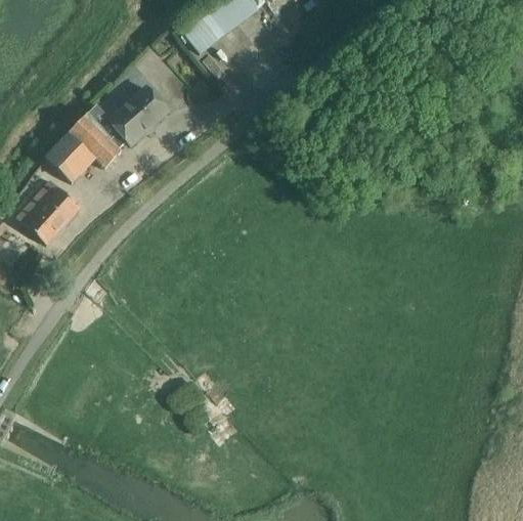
[(225,0),(183,32),(184,33),(201,54),(260,9),(258,7),(266,0),(225,0)]
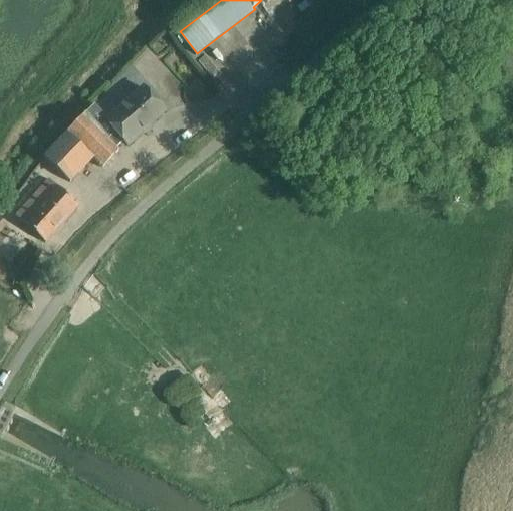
[(88,112),(72,129),(93,156),(103,165),(119,148),(116,145),(124,138),(129,143),(166,108),(145,86),(109,119),(118,131),(111,138),(88,112)]
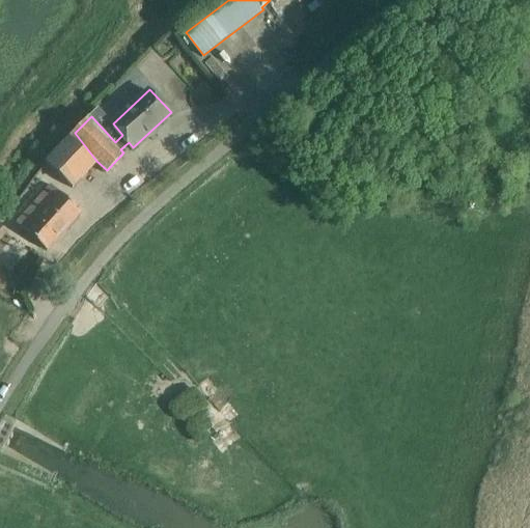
[(96,161),(75,133),(46,160),(73,186),(96,161)]
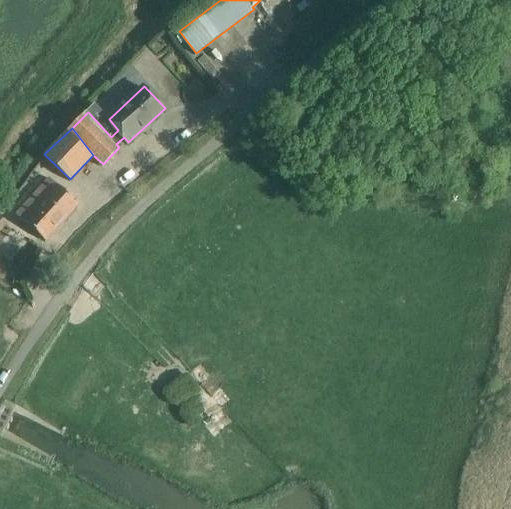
[(79,202),(64,189),(51,177),(18,214),(46,239),(79,202)]
